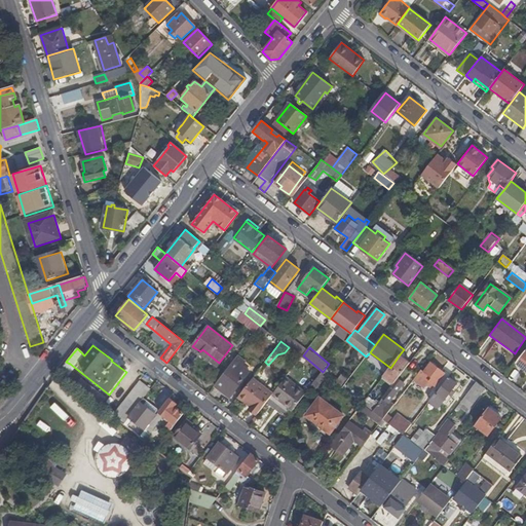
[(525,349),(525,350),(516,363),(525,370),(525,349)]
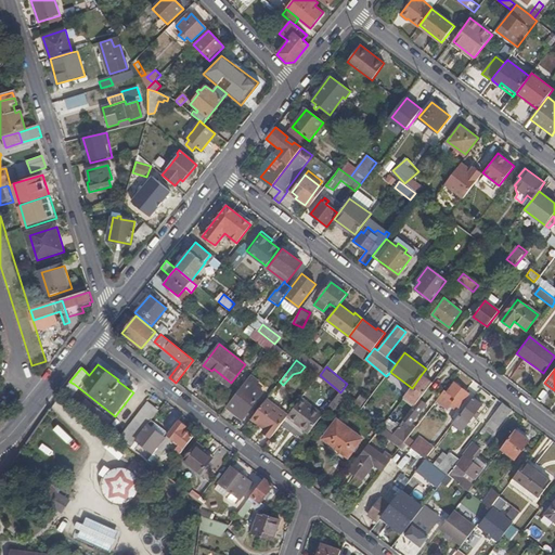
[(433,382),(422,374),(412,388),(407,395),(417,402),(420,399),(433,382)]
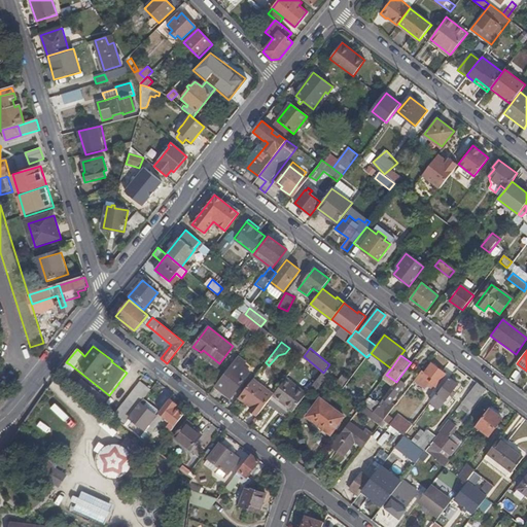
[(250,372),(235,359),(215,386),(230,398),(250,372)]
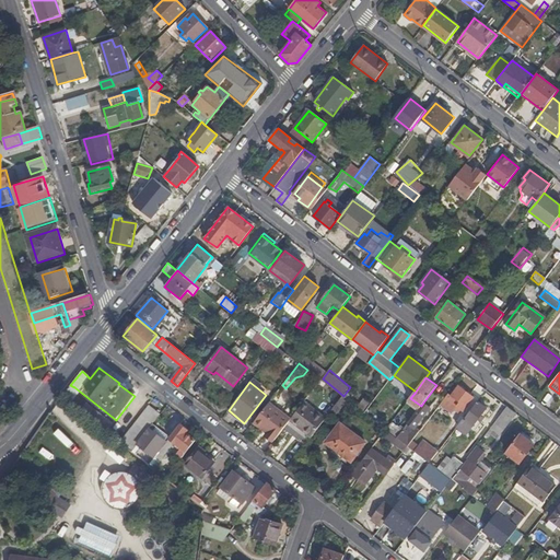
[(452,396),(448,393),(441,403),(450,409),(452,406),(455,409),(458,406),(464,410),(473,397),(459,386),(452,396)]
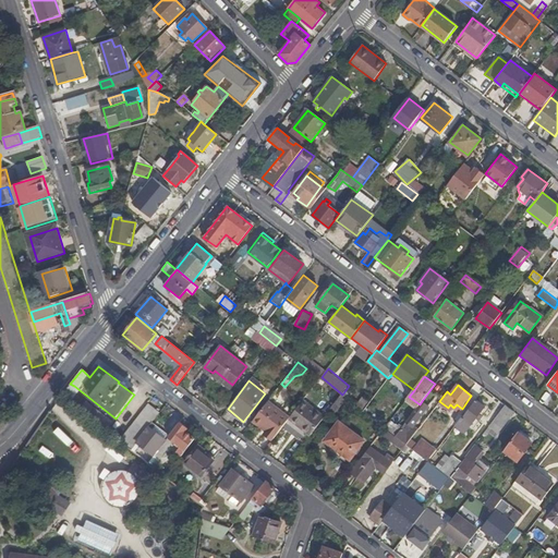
[(288,403),(274,393),(271,396),(293,413),(300,404),(292,398),(288,403)]
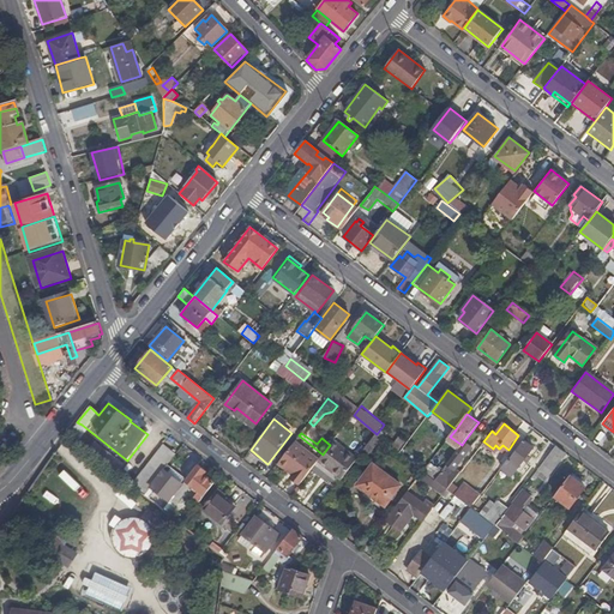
[(366,458),(380,439),(375,434),(361,455),(366,458)]
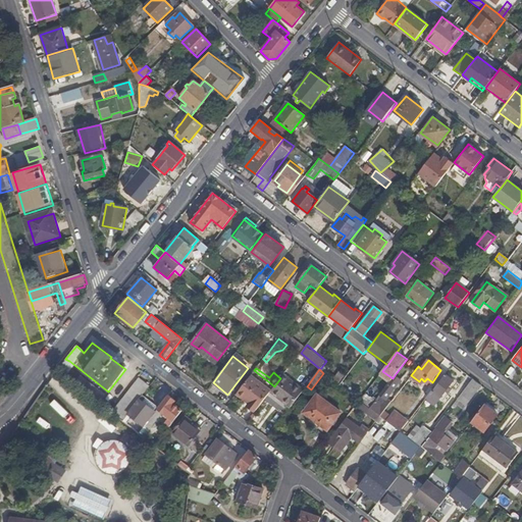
[(256,410),(270,392),(274,386),(254,370),(238,392),(250,402),(249,405),(256,410)]
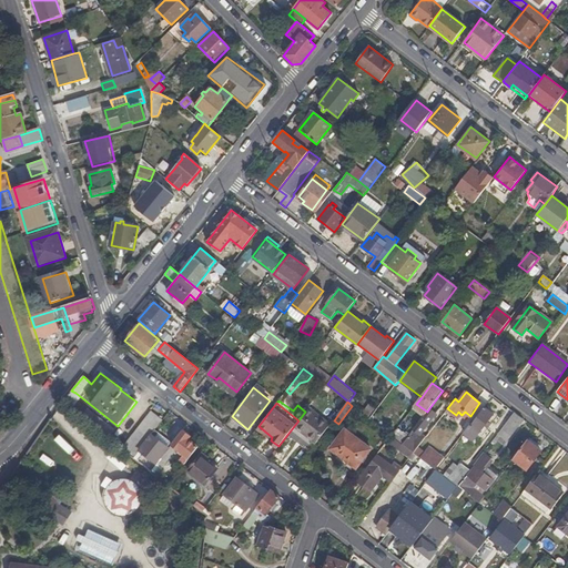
[(365,412),(372,416),(376,406),(369,403),(365,412)]
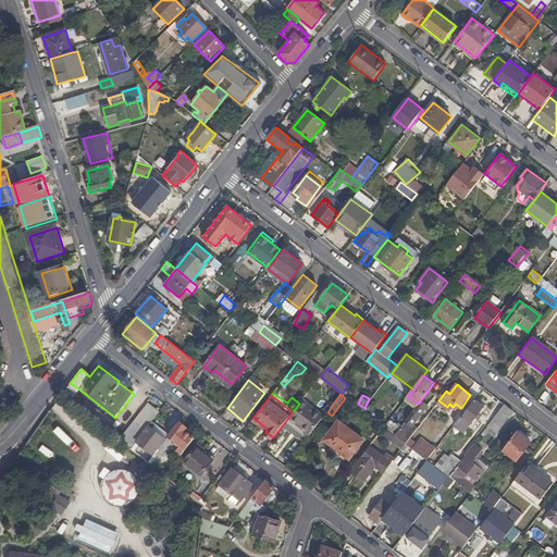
[(408,396),(405,399),(416,408),(419,404),(408,396)]
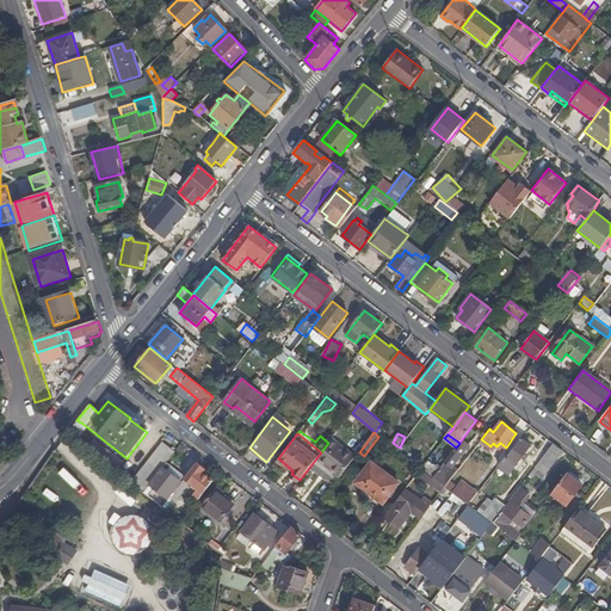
[(316,458),(340,476),(356,456),(332,437),(328,443),(321,452),(316,458)]
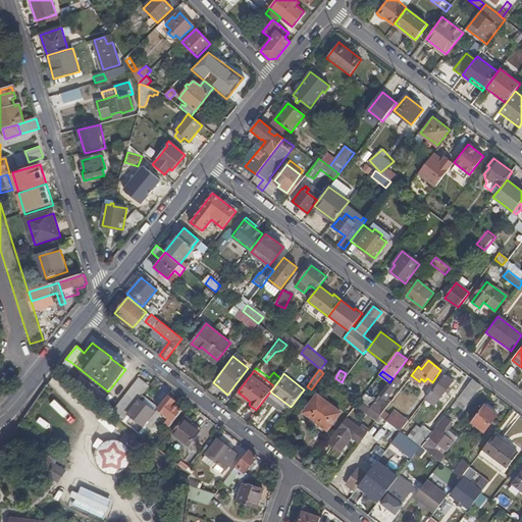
[(433,390),(432,390),(430,393),(426,398),(434,405),(445,392),(449,386),(454,380),(446,374),(433,390)]
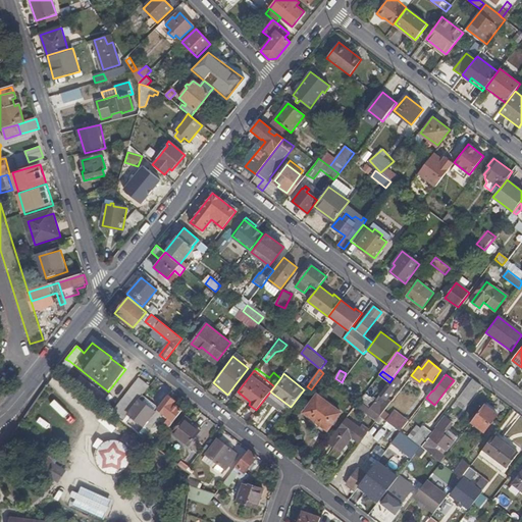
[(79,375),(73,381),(100,402),(104,396),(79,375)]
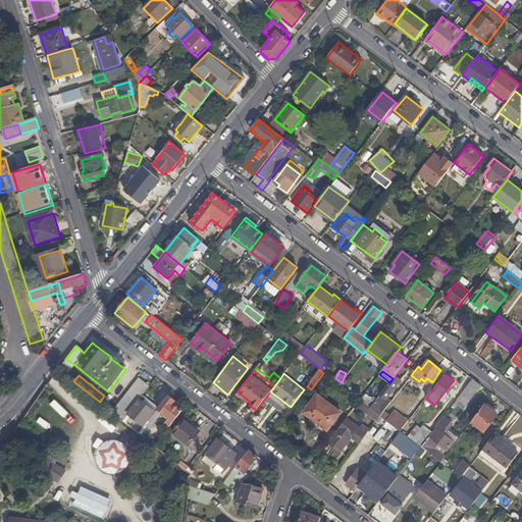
[(374,403),(370,408),(371,409),(379,416),(392,401),(386,397),(400,379),(395,375),(393,378),(389,382),(374,403)]
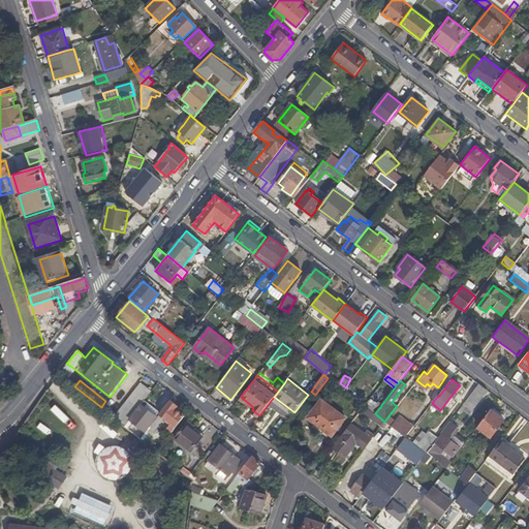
[(139,383),(114,417),(124,426),(127,423),(130,418),(141,405),(144,401),(151,392),(139,383)]
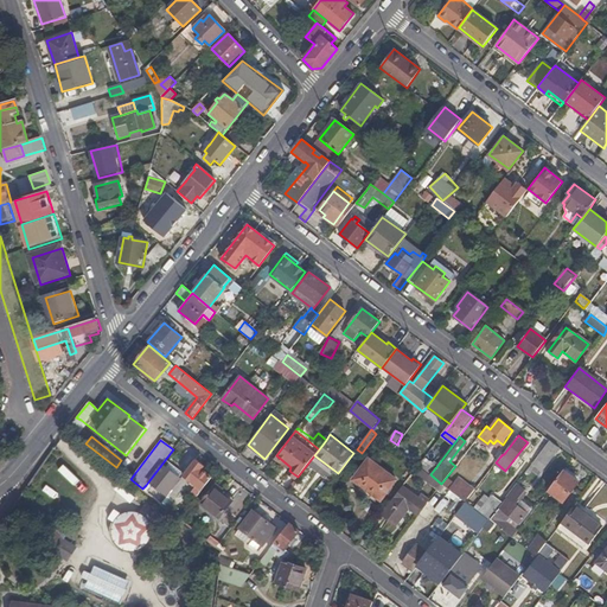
[(560,448),(550,440),(531,464),(535,466),(541,471),(560,448)]
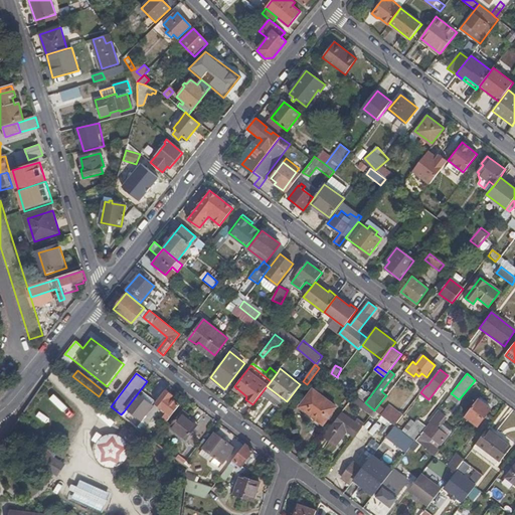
[(403,403),(409,406),(420,392),(424,387),(415,379),(406,392),(410,394),(403,403)]
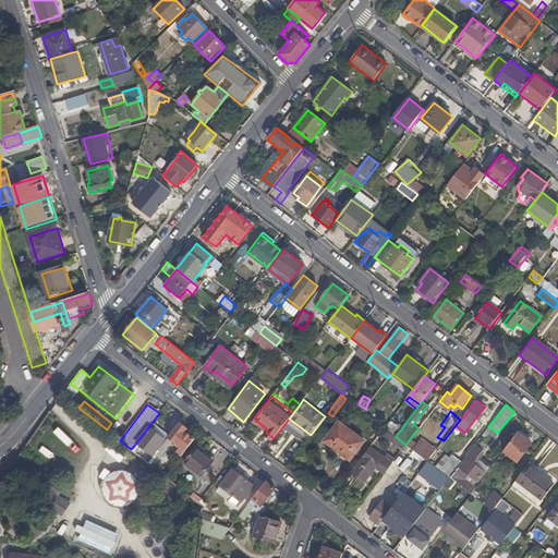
[(338,444),(349,429),(337,421),(326,435),(338,444)]
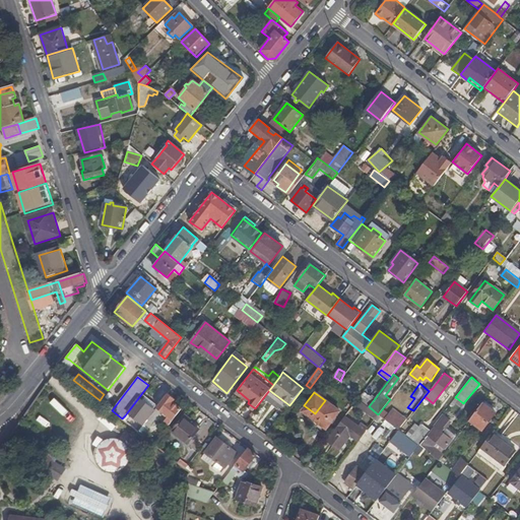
[(363,393),(359,399),(362,401),(369,406),(373,401),(363,393)]
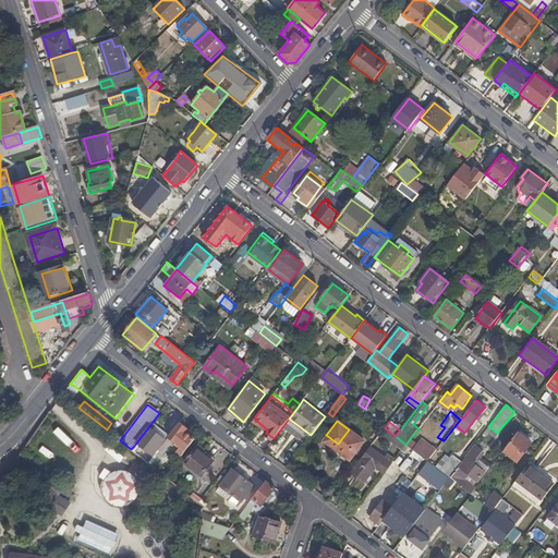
[(168,435),(152,423),(148,427),(164,439),(168,435)]
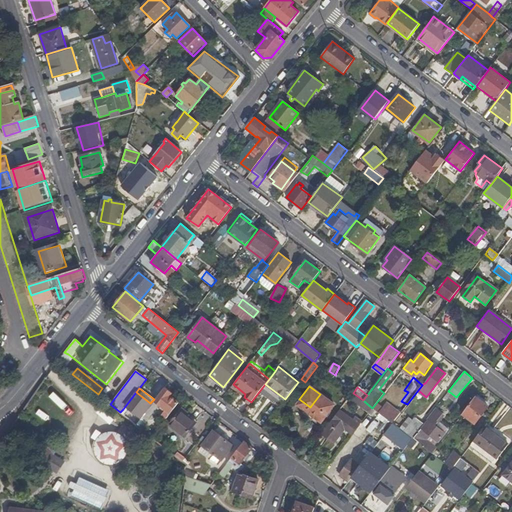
[(162,415),(166,418),(180,400),(165,388),(155,401),(158,404),(161,405),(168,411),(166,413),(164,411),(162,415)]
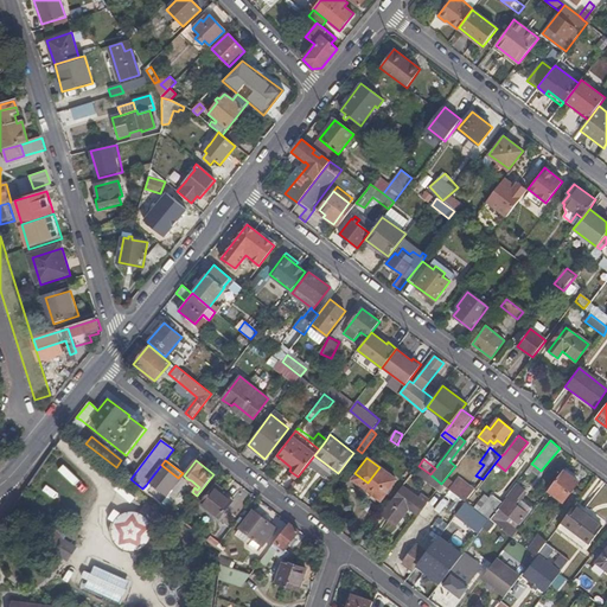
[(161,465),(149,480),(166,494),(178,478),(161,465)]
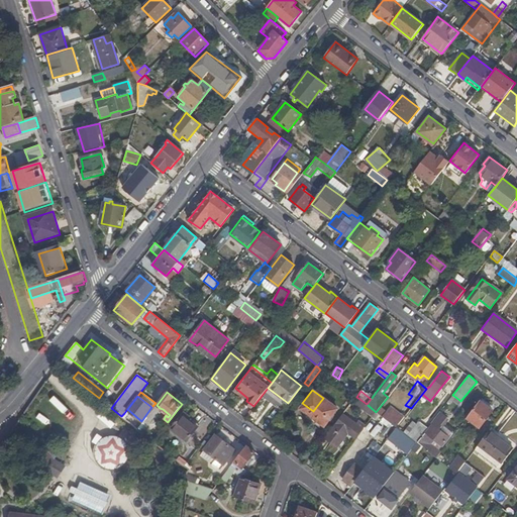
[(68,504),(112,433),(54,397),(40,418),(63,431),(71,418),(90,429),(49,492),(68,504)]
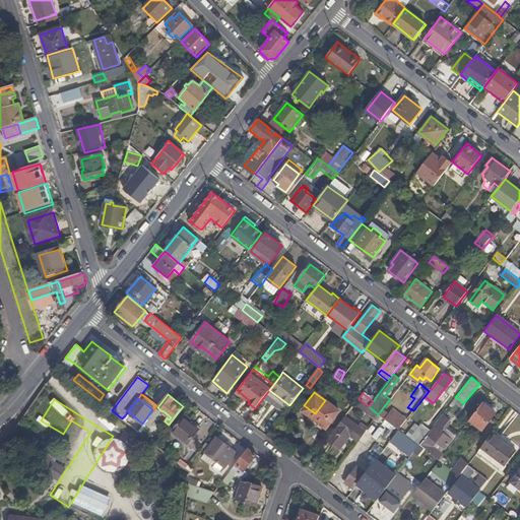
[(339,411),(325,400),(315,413),(329,425),(339,411)]
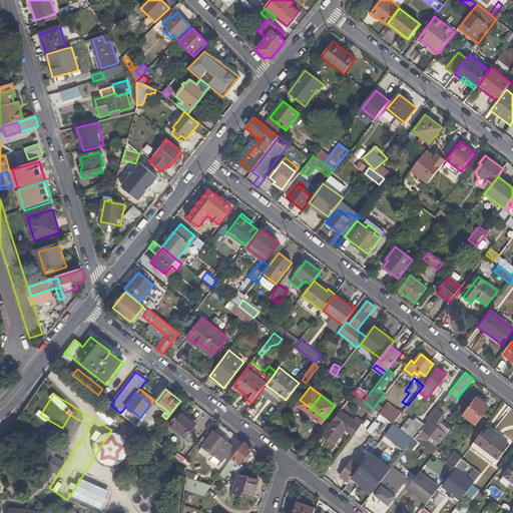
[(477,398),(464,414),(476,424),(489,407),(477,398)]
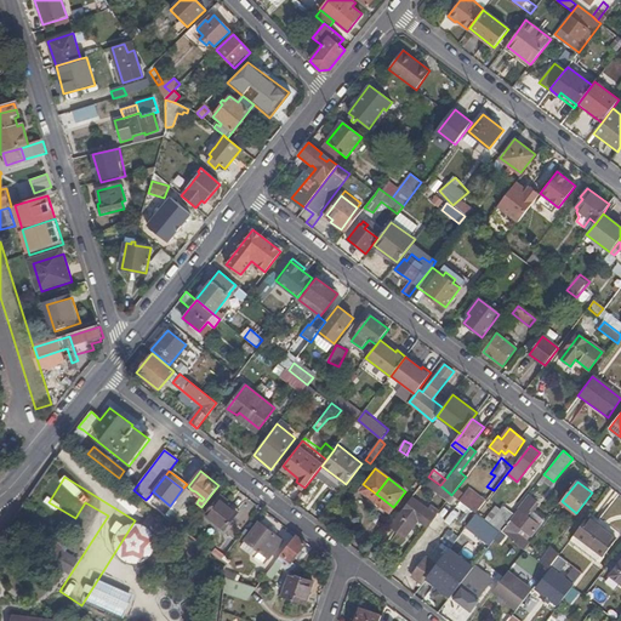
[(188,486),(172,506),(177,510),(192,490),(188,486)]
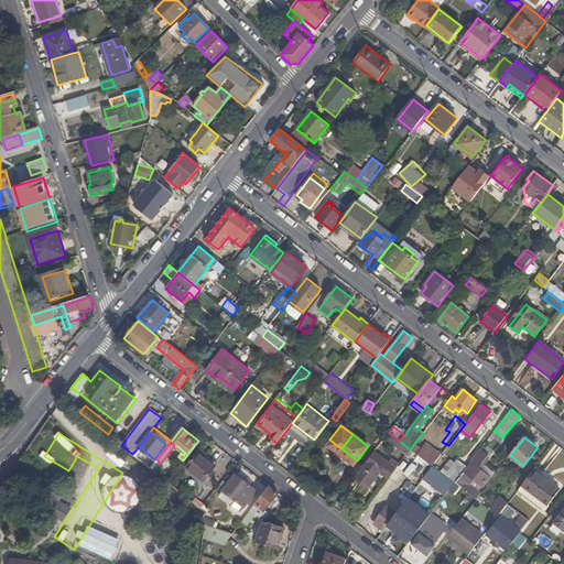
[(407,454),(410,449),(401,442),(398,447),(407,454)]
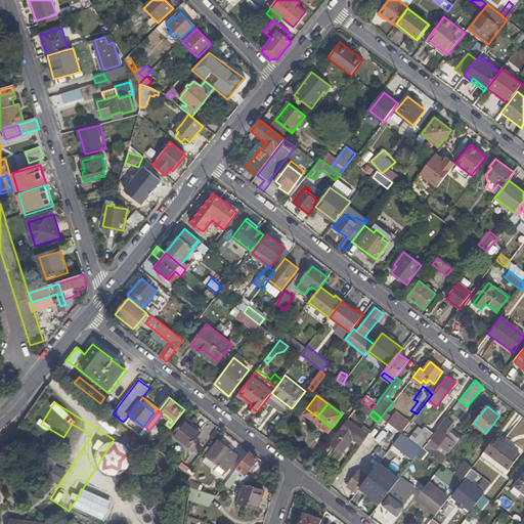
[(200,432),(190,424),(191,423),(185,418),(173,434),(189,446),(200,432)]
